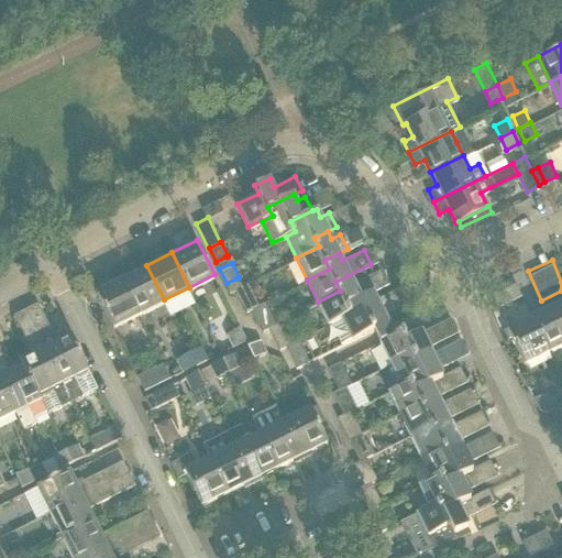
[(146,265),(122,277),(140,313),(164,299),(146,265)]
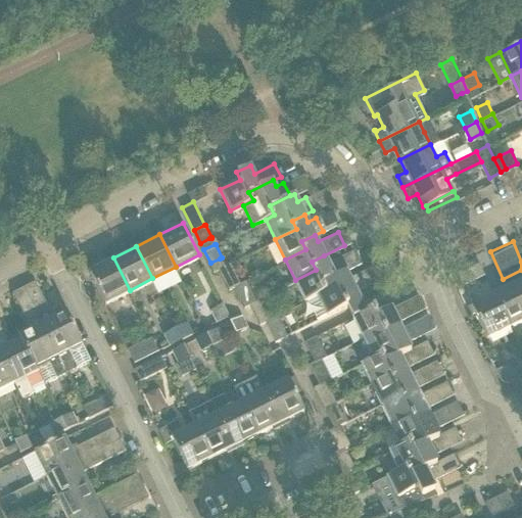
[(307,298),(326,290),(322,282),(346,270),(345,268),(363,260),(357,248),(328,263),(324,255),(312,262),(316,270),(295,280),(304,299),(307,298)]
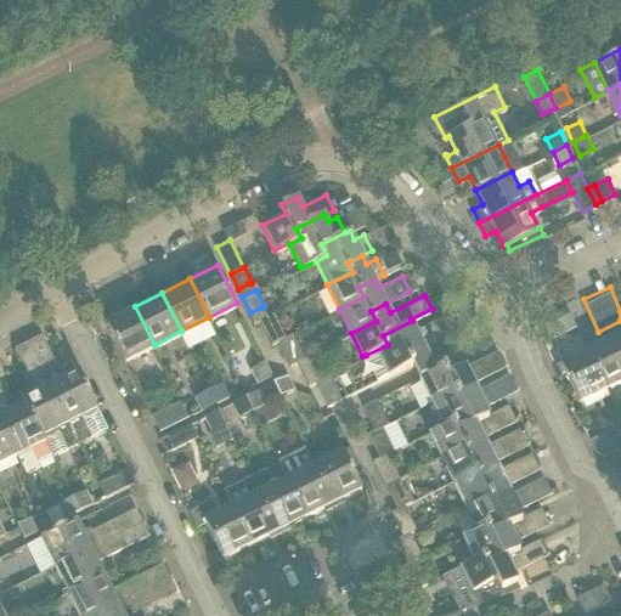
[(154,345),(135,306),(107,320),(125,359),(154,345)]
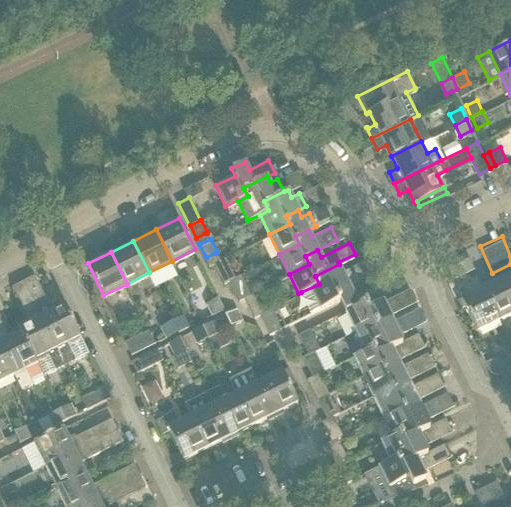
[(223,257),(215,261),(221,275),(231,270),(232,269),(226,256),(225,256),(223,257)]
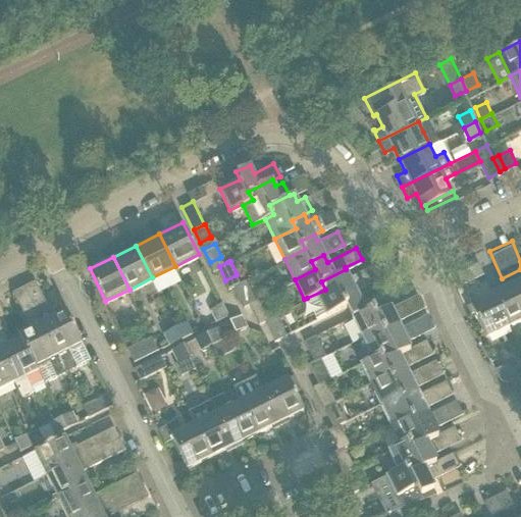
[(325,290),(307,298),(317,317),(326,313),(341,306),(343,305),(348,303),(350,308),(353,313),(364,307),(362,303),(359,297),(356,289),(364,285),(357,270),(348,275),(346,269),(321,281),(325,290)]
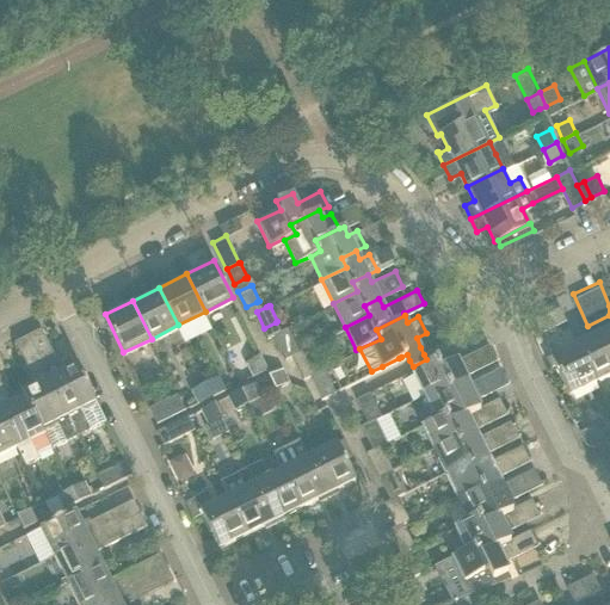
[(42,325),(29,332),(68,412),(69,412),(79,431),(106,418),(78,360),(62,368),(42,325)]
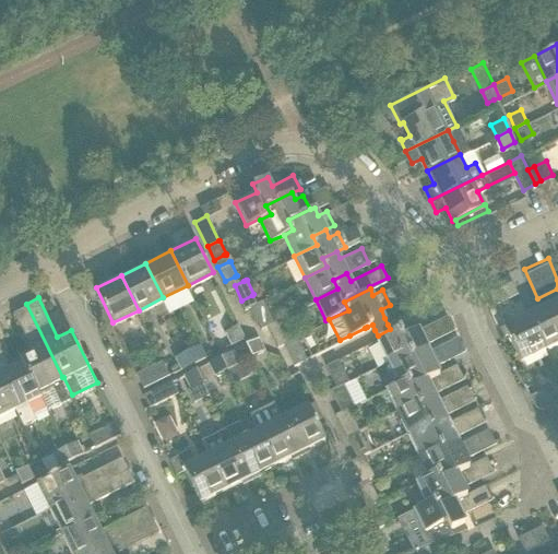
[(258,302),(251,304),(258,318),(269,313),(270,313),(263,298),(262,299),(258,302)]
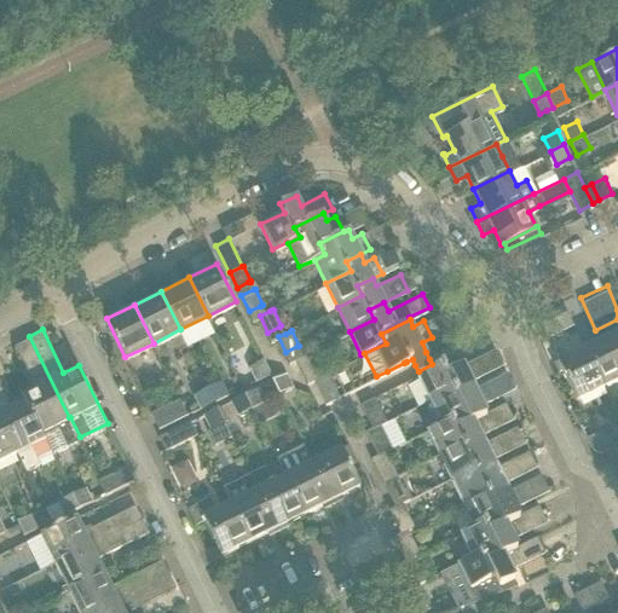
[(617,341),(613,331),(585,345),(605,383),(617,377),(617,341)]
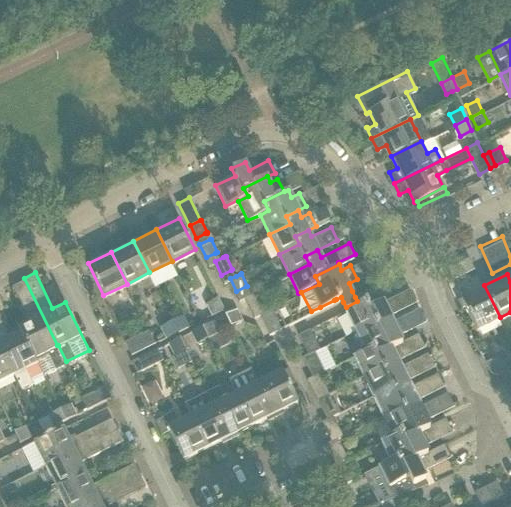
[(18,325),(20,329),(21,329),(35,356),(38,360),(44,372),(66,361),(58,345),(57,345),(24,278),(13,283),(30,319),(18,325)]
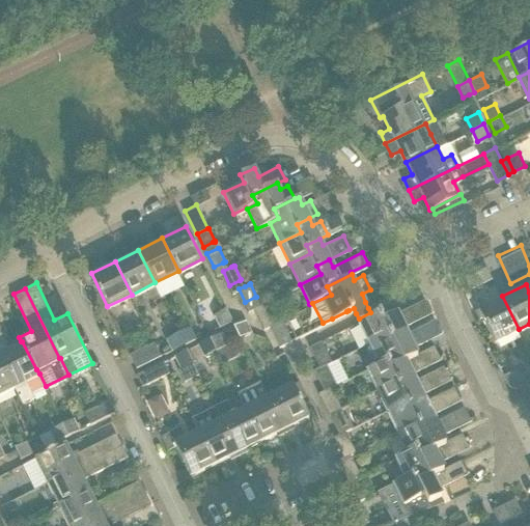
[(519,329),(502,296),(478,308),(495,341),(519,329)]
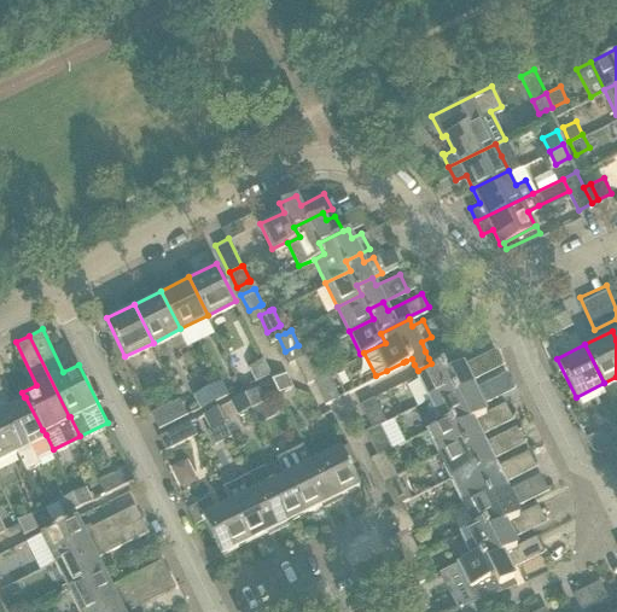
[(301,354),(296,356),(304,373),(316,367),(318,367),(309,350),(308,350),(306,351),(301,354)]
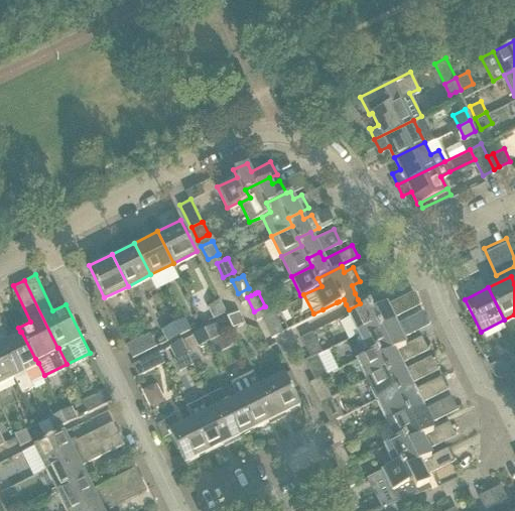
[(361,303),(360,303),(349,309),(359,330),(379,321),(382,328),(395,322),(392,315),(400,311),(393,298),(385,302),(381,294),(362,304),(361,303)]
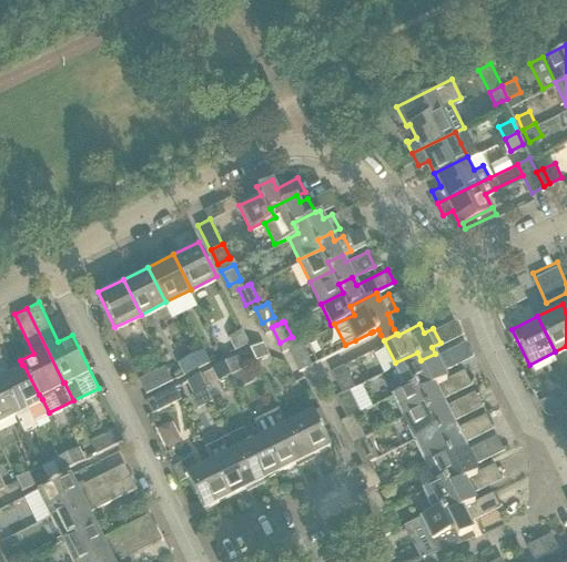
[(230,334),(235,346),(247,340),(242,328),(230,334)]
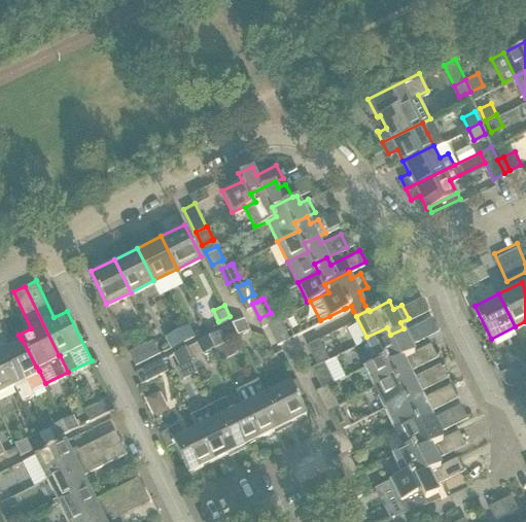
[(244,315),(233,321),(238,333),(249,327),(244,315)]
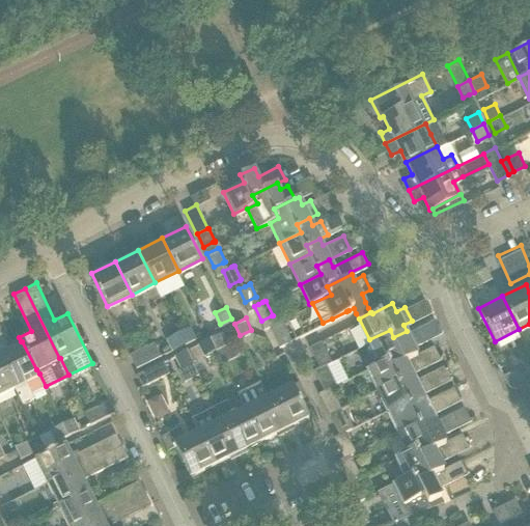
[(281,317),(270,324),(279,344),(284,342),(290,339),(291,338),(281,317)]
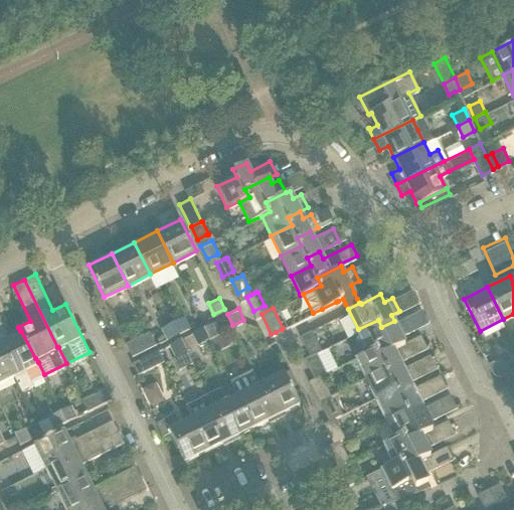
[(184,314),(173,320),(179,331),(190,326),(184,314)]
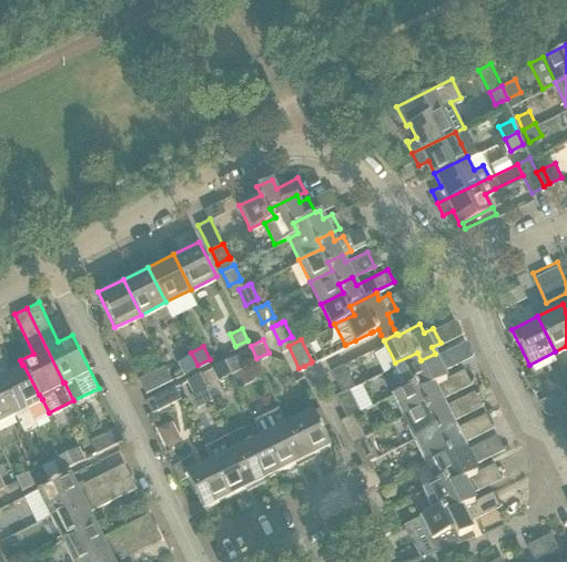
[(395,363),(406,385),(414,381),(418,390),(446,377),(443,369),(457,361),(449,346),(435,354),(421,360),(417,353),(395,363)]
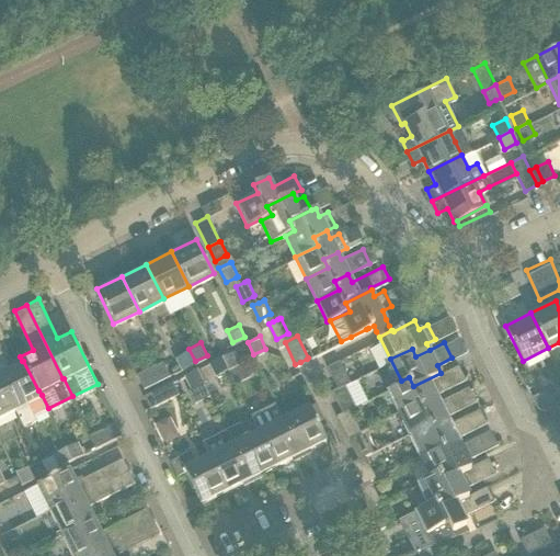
[(0,344),(0,376),(15,408),(23,424),(36,418),(27,401),(42,395),(38,390),(23,361),(22,361),(11,366),(0,344)]
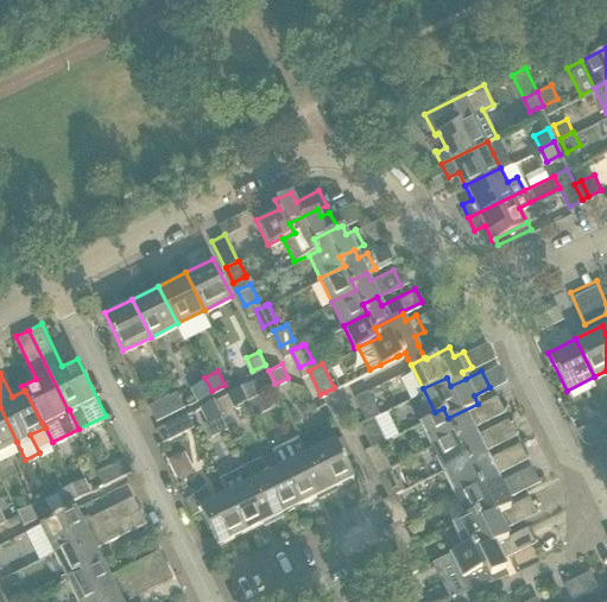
[(212,391),(204,378),(191,385),(197,398),(212,391)]
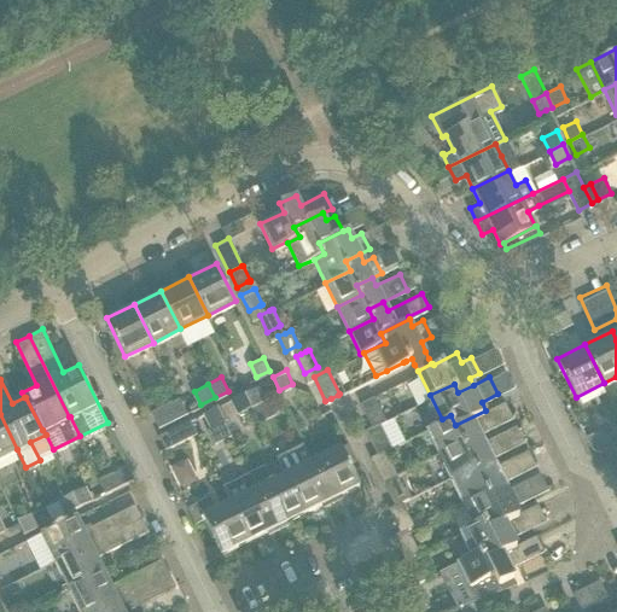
[(258,384),(245,390),(251,404),(266,397),(258,384)]
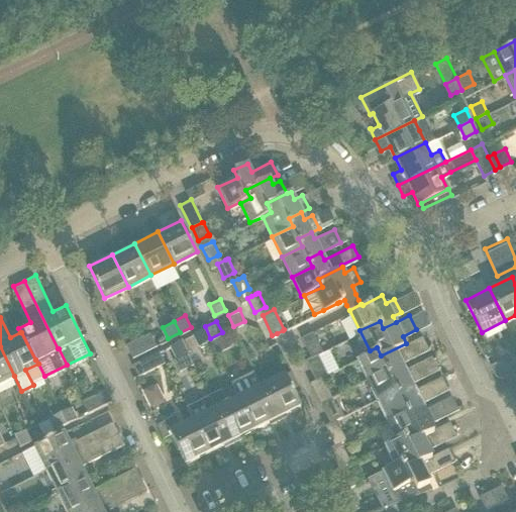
[(210,338),(205,326),(194,332),(200,343),(210,338)]
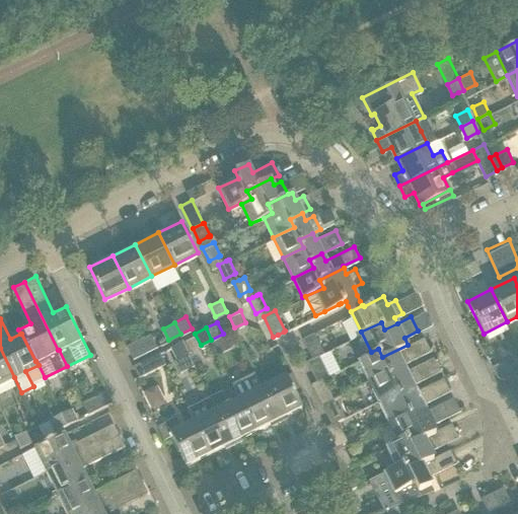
[(127,344),(134,357),(157,345),(151,332),(127,344)]
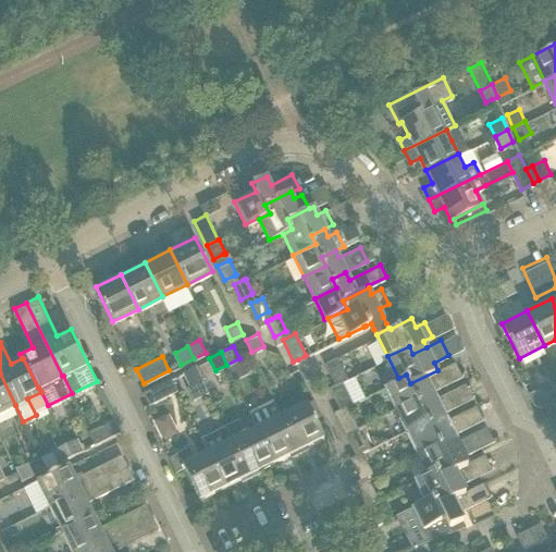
[(341,363),(329,368),(335,382),(342,379),(348,377),(341,363)]
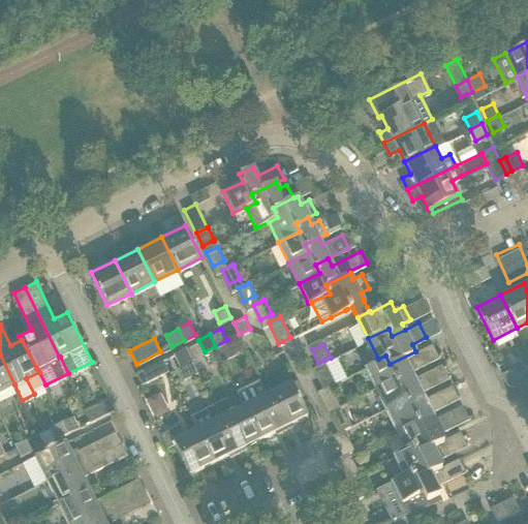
[(186,346),(175,351),(181,363),(192,358),(186,346)]
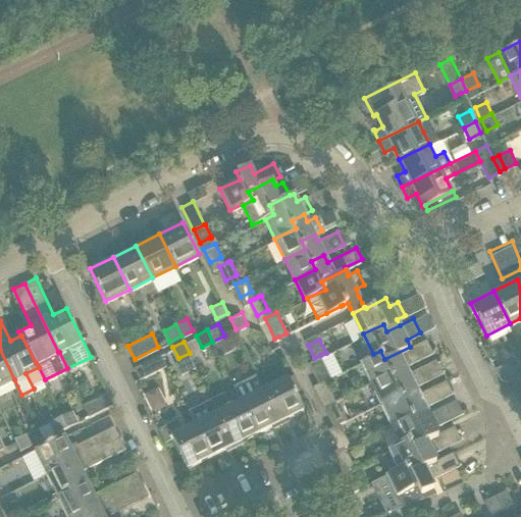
[(361,360),(371,380),(391,371),(395,379),(416,368),(408,372),(405,365),(413,361),(407,349),(410,347),(384,359),(380,351),(373,354),(361,360)]
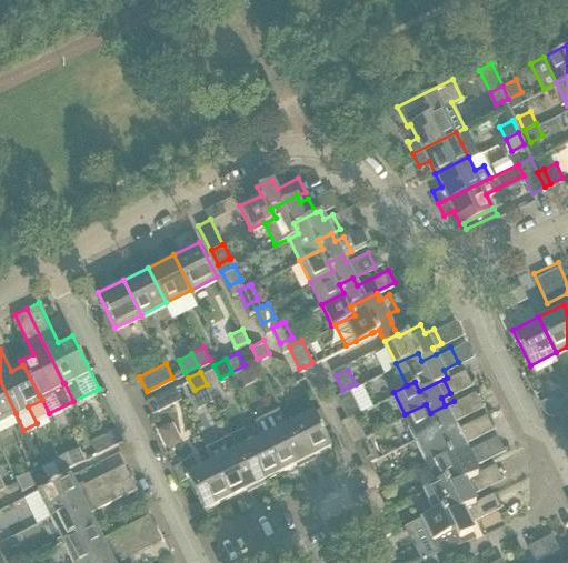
[(0,421),(16,413),(0,381),(0,421)]
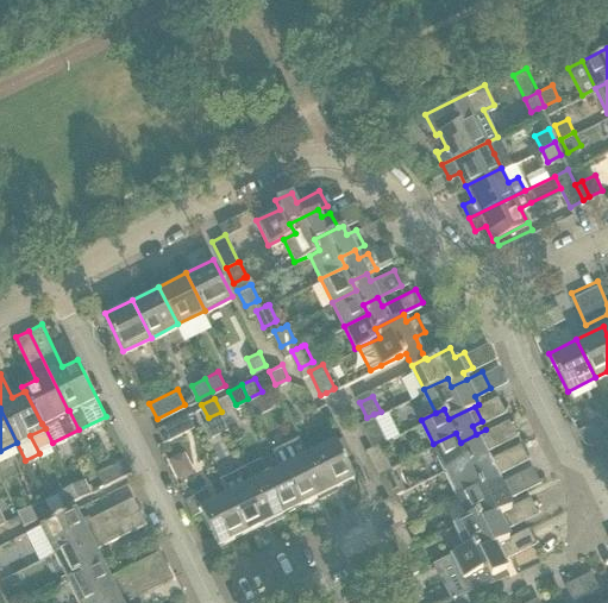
[(187,412),(161,425),(157,427),(164,440),(194,425),(187,412)]
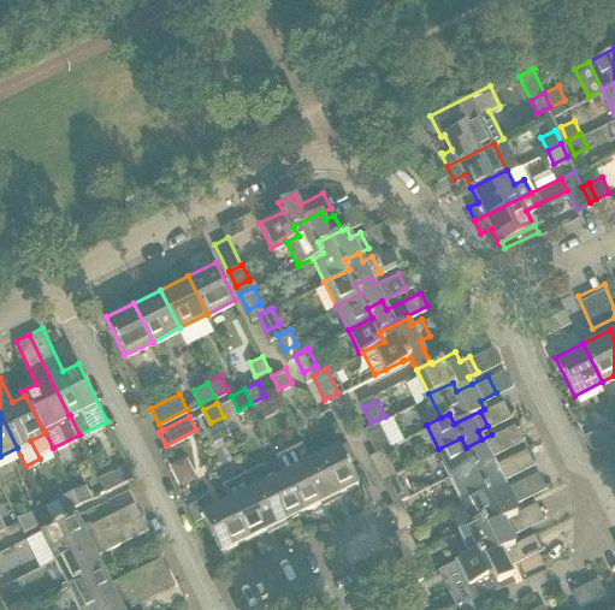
[(371,422),(365,426),(374,445),(377,450),(384,446),(385,445),(390,443),(378,419),(371,422)]
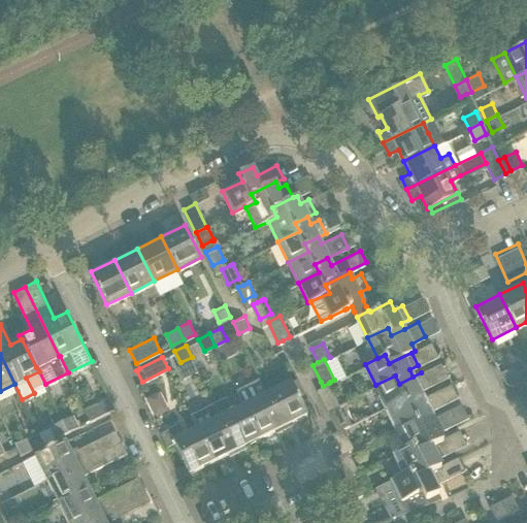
[(501,370),(505,380),(506,382),(514,384),(526,377),(526,363),(522,365),(520,362),(501,370)]
